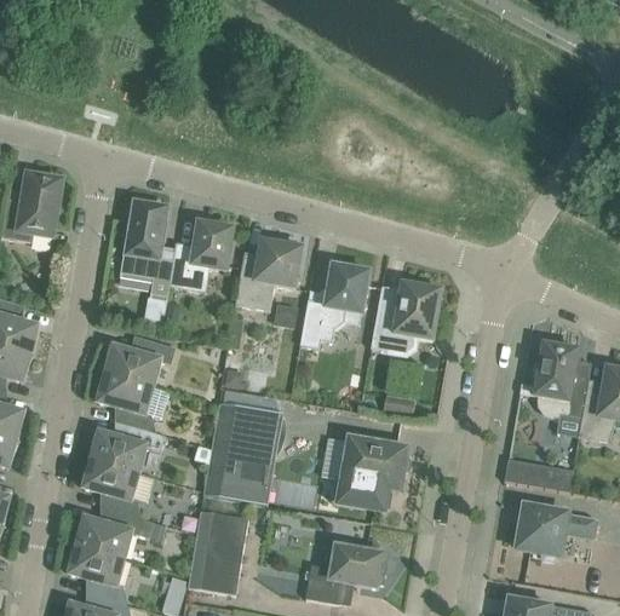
[(23,201),(7,199),(1,237),(32,242),(33,234),(52,237),(56,216),(62,209),(59,201),(62,182),(63,183),(64,180),(59,180),(53,174),(45,178),(27,174),(26,176),(28,177),(23,201)]
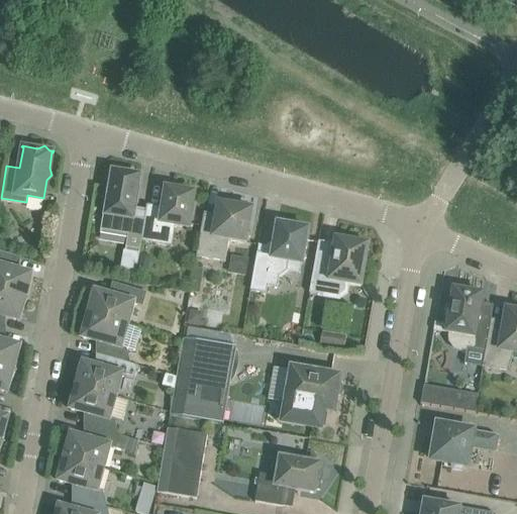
[(104,207),(100,230),(101,231),(102,227),(128,231),(121,269),(136,272),(141,238),(146,210),(133,208),(138,175),(113,171),(106,211),(105,211),(105,207),(104,207)]
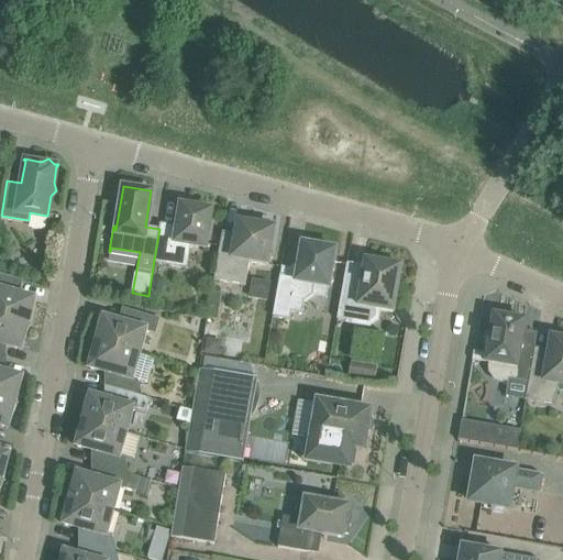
[(107,201),(103,216),(112,218),(116,202),(107,201)]
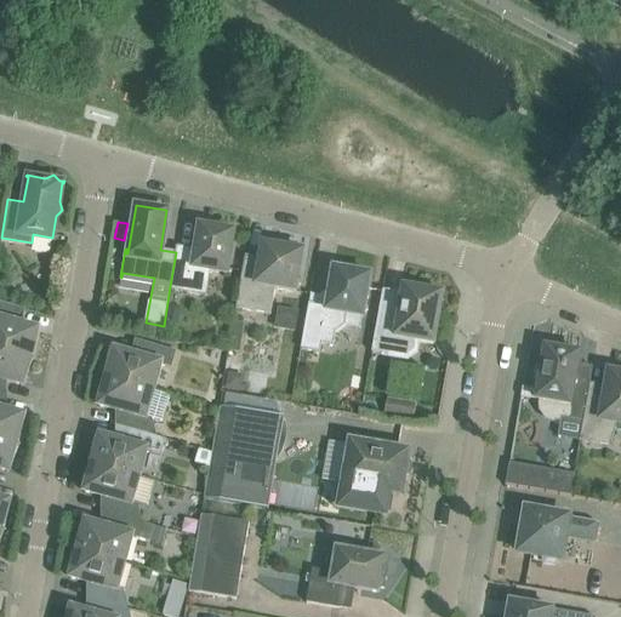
[(194,246),(177,244),(176,252),(170,286),(206,292),(210,268),(227,270),(234,228),(199,223),(194,246)]
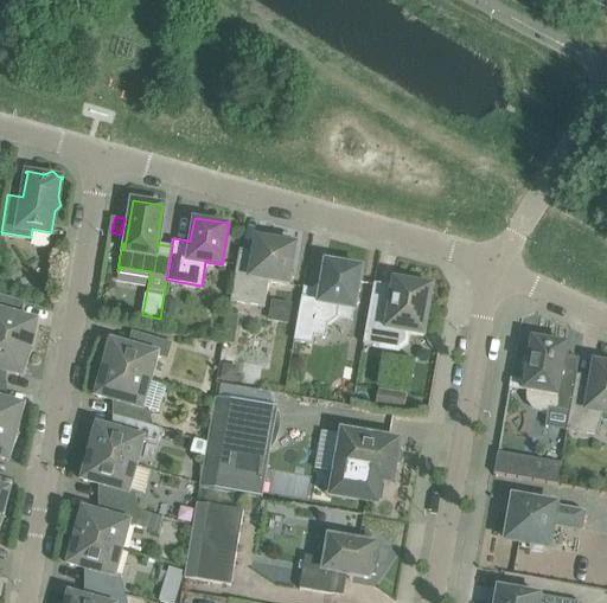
[(230,297),(264,305),(269,278),(289,282),(296,243),(289,242),(291,236),(276,233),(275,239),(256,236),(254,250),(240,247),(237,262),(230,297)]
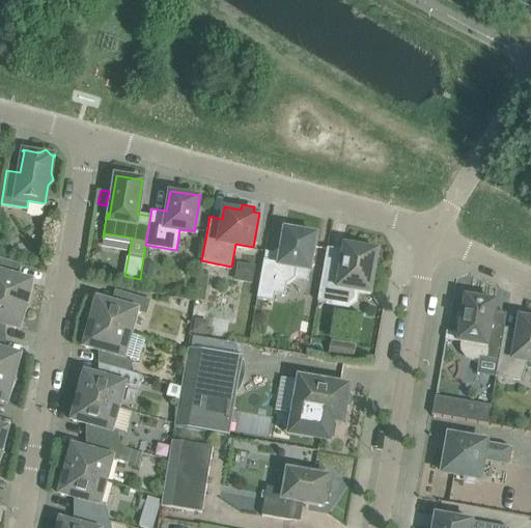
[(263,257),(257,296),(273,299),(275,292),(285,293),(286,283),(286,282),(295,276),(297,267),(310,269),(311,265),(314,262),(312,258),(316,232),(310,231),(308,228),(305,226),(301,225),(298,225),(294,226),(290,228),(284,227),(281,247),(279,259),(263,257)]
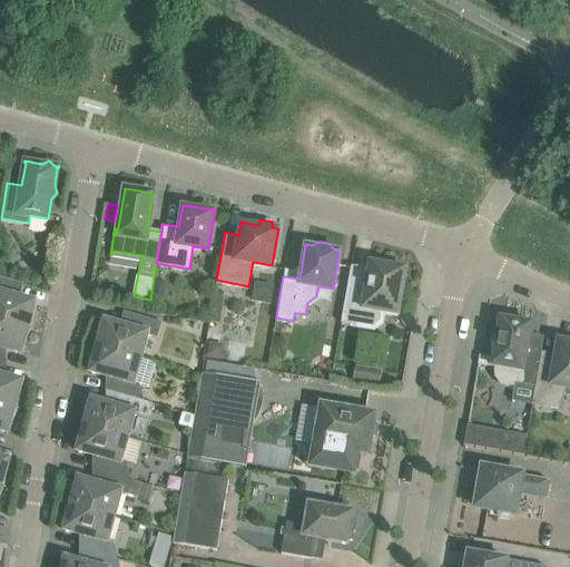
[(399,313),(406,266),(370,261),(367,271),(352,269),(352,264),(351,264),(341,321),(357,324),(373,326),(382,321),(383,311),(399,313)]
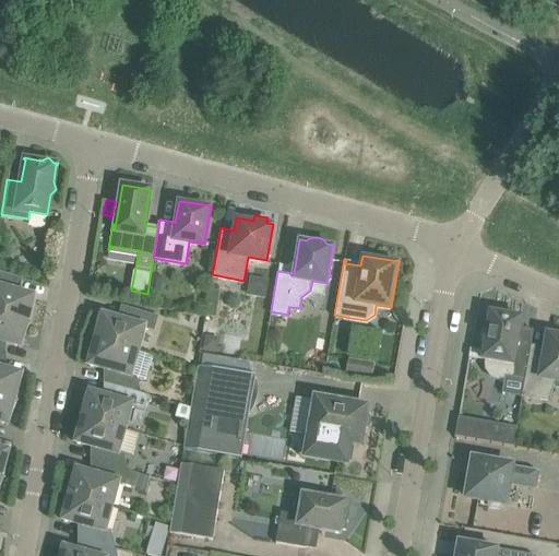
[(0,311),(32,320),(30,319),(34,296),(34,294),(33,294),(18,291),(19,288),(13,287),(16,275),(0,270),(0,311)]
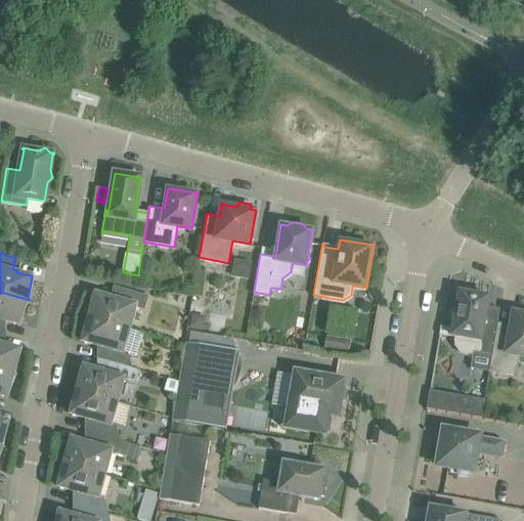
[(232,256),(229,274),(248,277),(251,259),(232,256)]
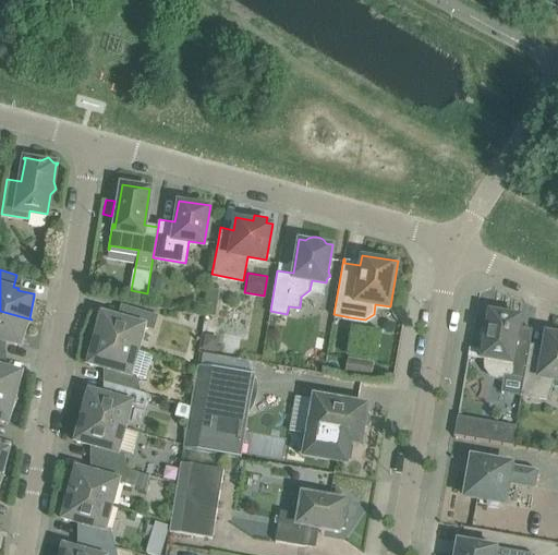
[(150,282),(149,292),(159,294),(160,291),(156,284),(150,282)]
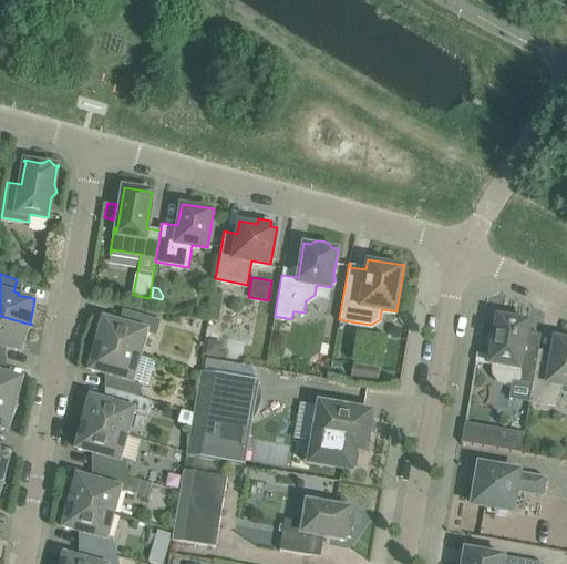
[(93,341),(140,355),(146,331),(156,334),(161,318),(130,309),(126,321),(121,320),(121,322),(105,318),(105,317),(104,317),(104,319),(95,341),(93,341)]
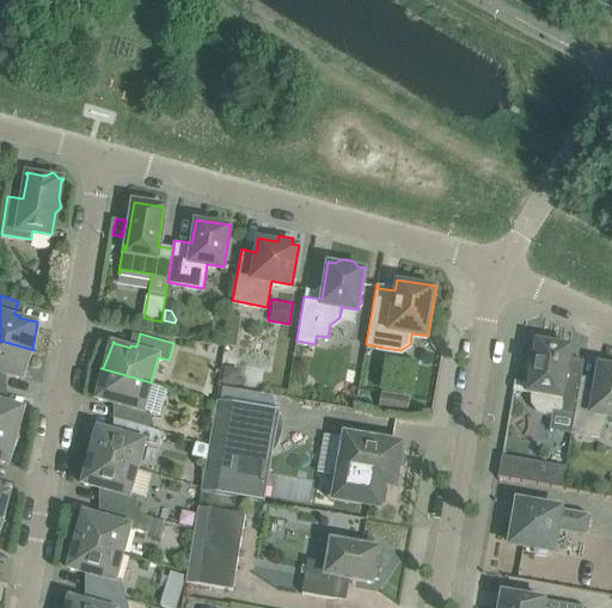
[(528,360),(527,369),(531,374),(530,380),(527,391),(533,392),(532,397),(532,401),(538,409),(543,411),(552,413),(550,428),(571,431),(581,375),(585,360),(569,357),(571,345),(537,339),(533,356),(528,360)]
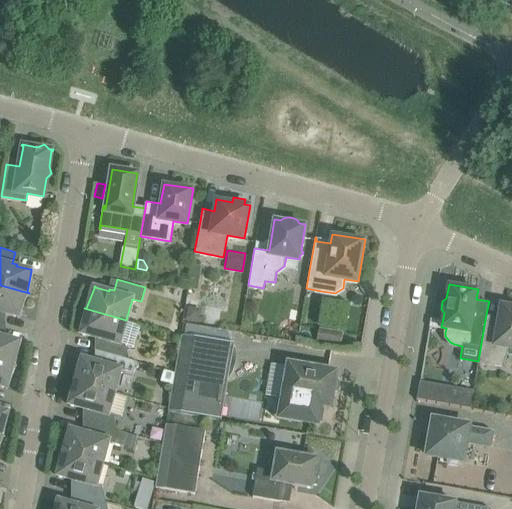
[(0,311),(3,313),(4,311),(6,311),(17,315),(19,316),(19,314),(27,293),(28,294),(29,293),(0,285),(0,311)]
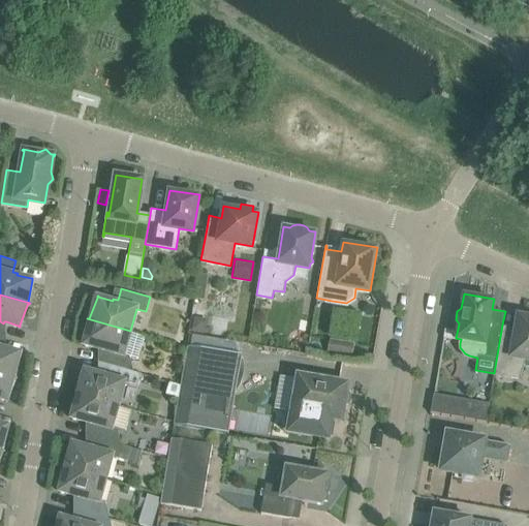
[(502,325),(497,357),(494,373),(519,378),(526,358),(528,358),(528,312),(528,313),(528,316),(519,314),(517,327),(502,325)]
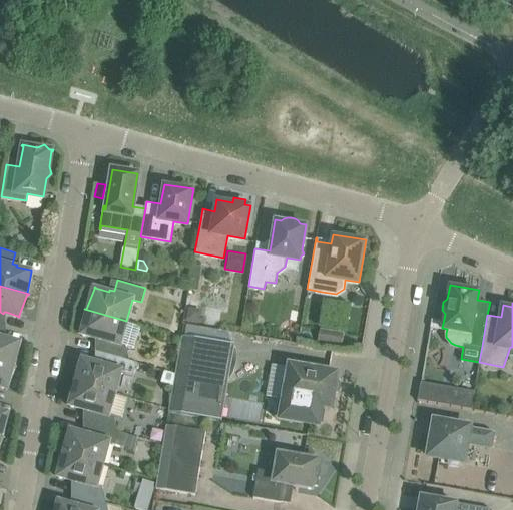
[(98,350),(105,352),(129,359),(125,344),(120,342),(126,321),(84,309),(84,310),(85,310),(82,332),(81,334),(82,334),(83,333),(97,337),(96,339),(100,340),(98,350)]
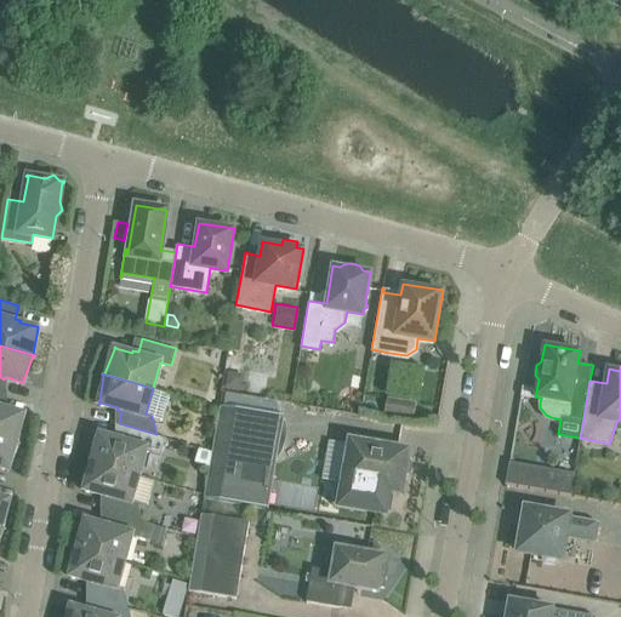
[(0,390),(0,435),(21,441),(20,440),(23,415),(24,412),(22,411),(22,412),(7,409),(5,407),(6,406),(1,405),(4,392),(0,390)]
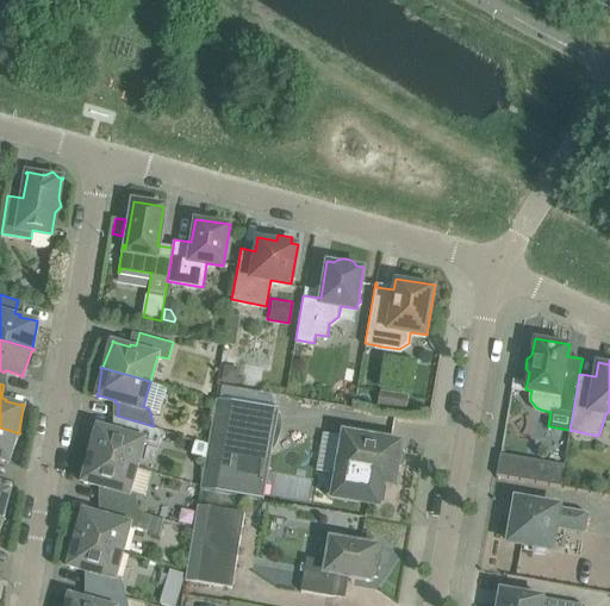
[(398,389),(394,405),(406,407),(409,392),(398,389)]
